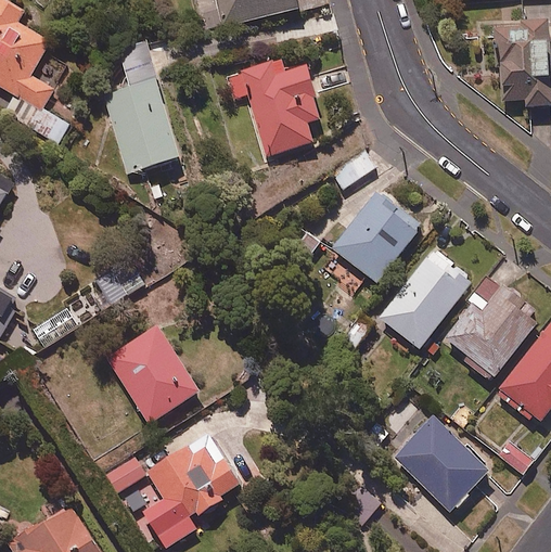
[(0,86),(14,94),(4,111),(56,142),(68,124),(42,107),(53,88),(30,75),(51,41),(17,22),(24,12),(2,0),(0,0),(0,86)]
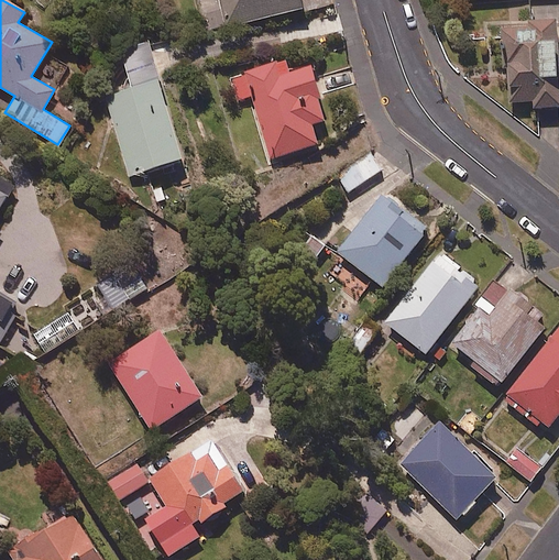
[(198,0),(204,29),(304,9),(302,0),(198,0)]
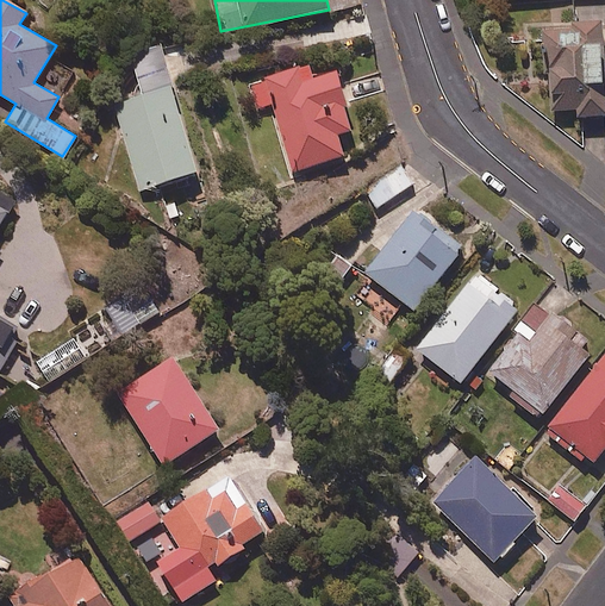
[(604,25),(604,0),(568,0),(571,24),(543,25),(546,72),(552,72),(553,111),(578,110),(579,118),(604,116),(604,25)]
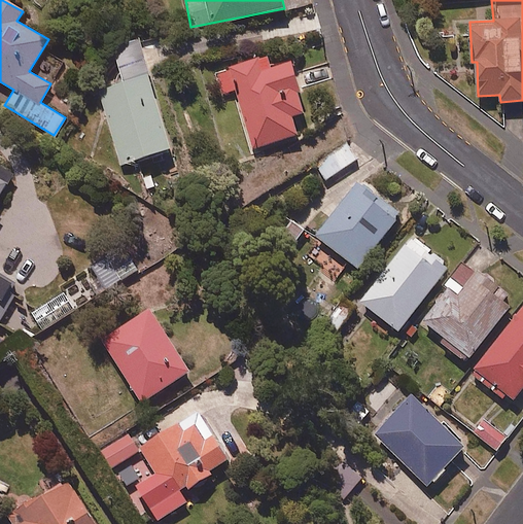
[(172,150),(141,40),(114,47),(124,84),(100,91),(119,165),(172,150)]
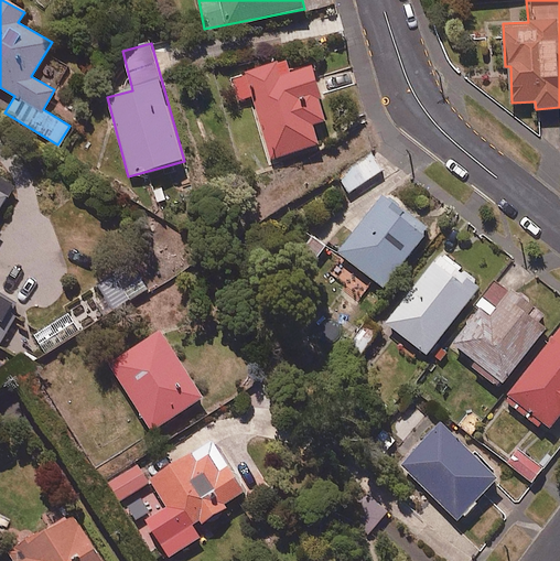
[(289,72),(287,60),(232,74),(237,96),(250,93),(267,158),(319,144),(314,127),(329,123),(313,66),(289,72)]
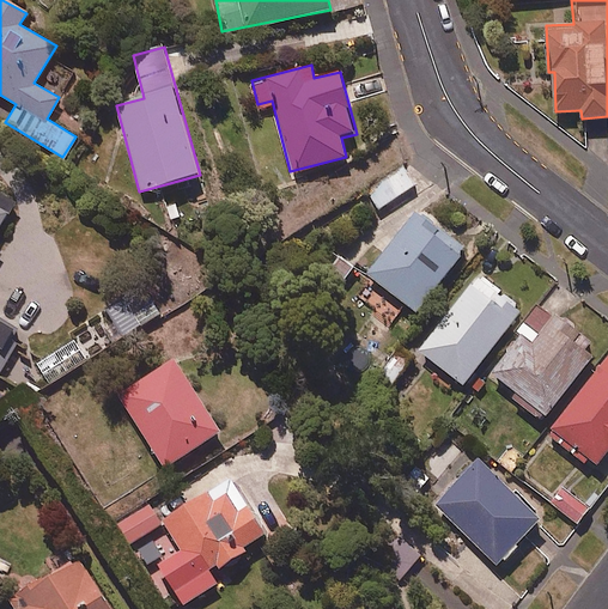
[(413,183),(400,160),(362,184),(376,206),(413,183)]
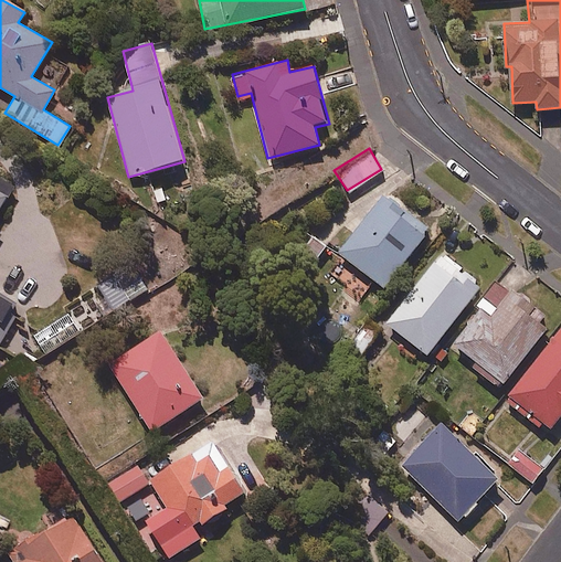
[(0,207),(12,186),(0,178),(0,341),(9,326),(3,324),(16,303),(0,294),(0,207)]
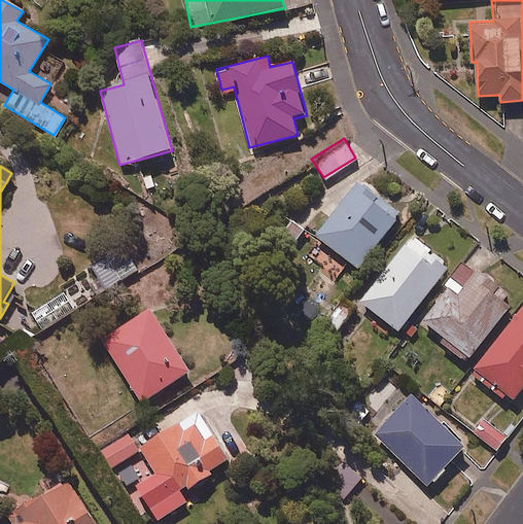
[(358,180),(314,235),(350,262),(357,268),(401,213),(358,180)]
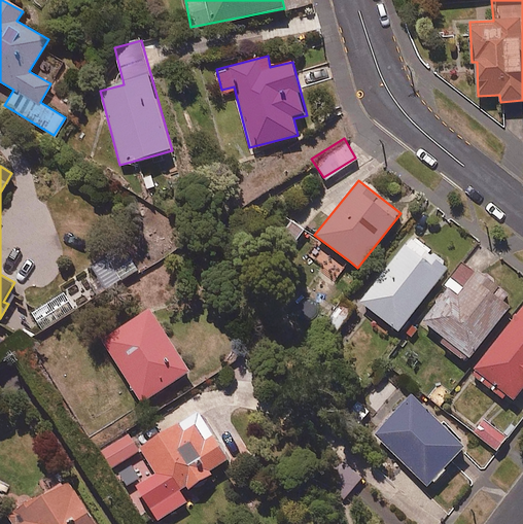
[(450,265),(411,235),(359,301),(397,332),(450,265)]
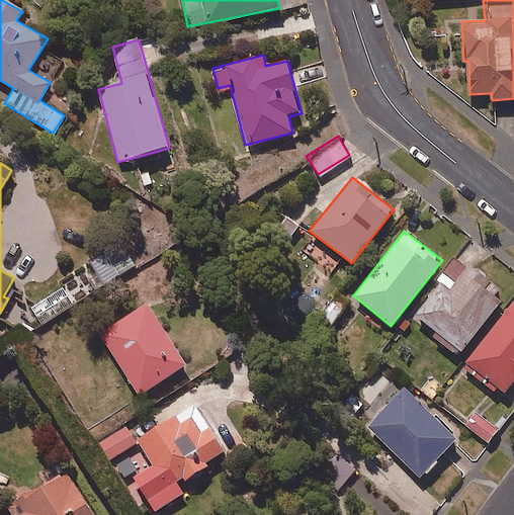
[(494,295),(499,289),(455,256),(437,279),(440,282),(413,317),(461,353),(501,301),(494,295)]
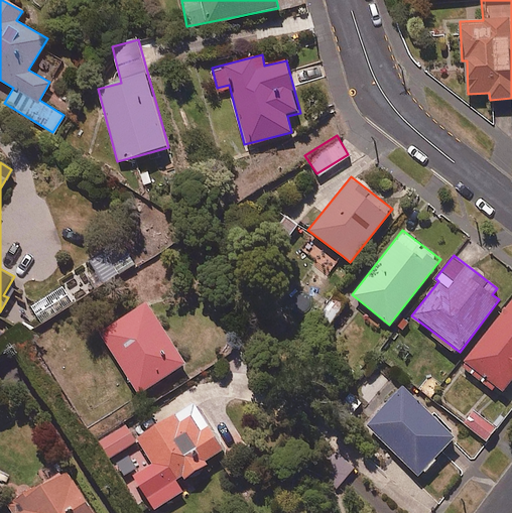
[(463,362),(502,393),(511,381),(511,382),(511,300),(511,301),(463,362)]
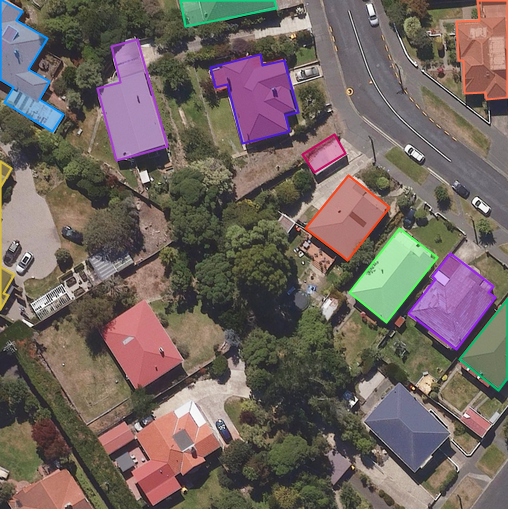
[(185,361),(145,299),(98,330),(137,391),(185,361)]
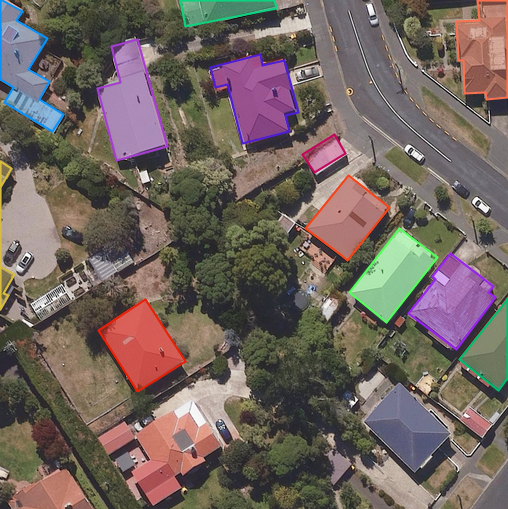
[(452,434),(398,383),(375,407),(371,403),(358,418),(415,473),(452,434)]
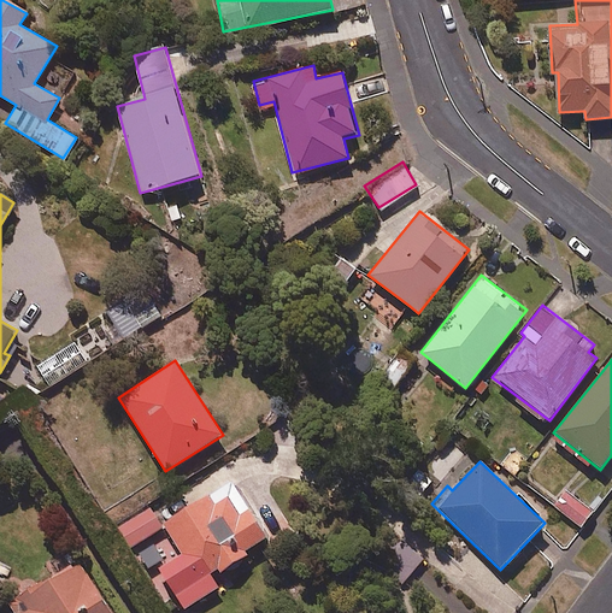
[(270,542),(231,482),(164,525),(180,552),(157,566),(184,608),(218,587),(213,579),(270,542)]
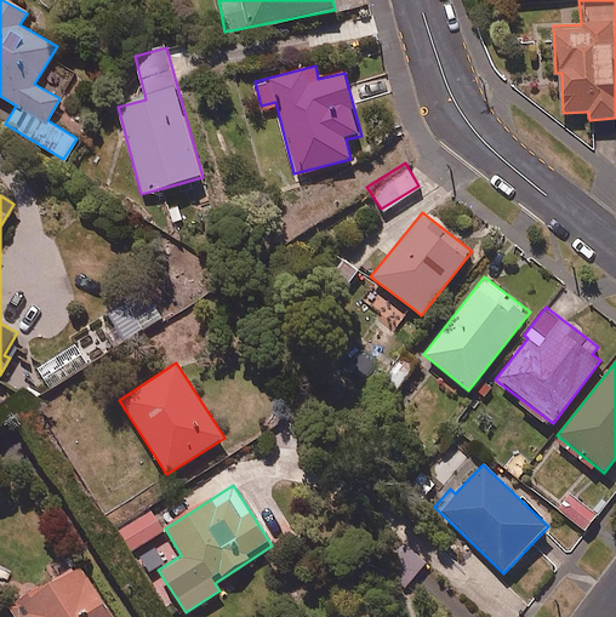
[(595,513),(569,495),(558,510),(585,530),(595,513)]
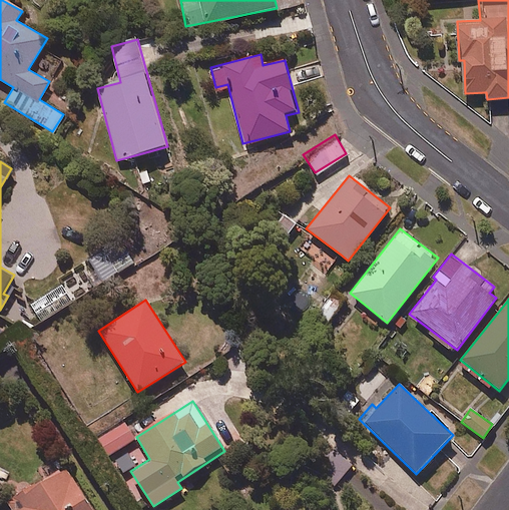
[(133,438),(123,422),(99,437),(109,453),(133,438)]
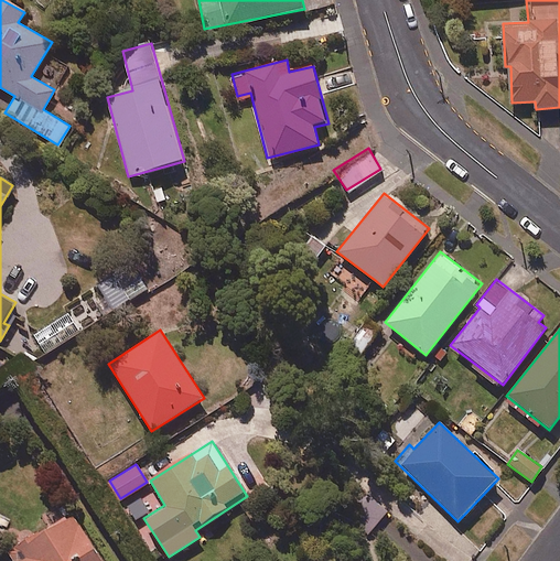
[(101,560),(73,516),(8,558),(10,560),(101,560)]
